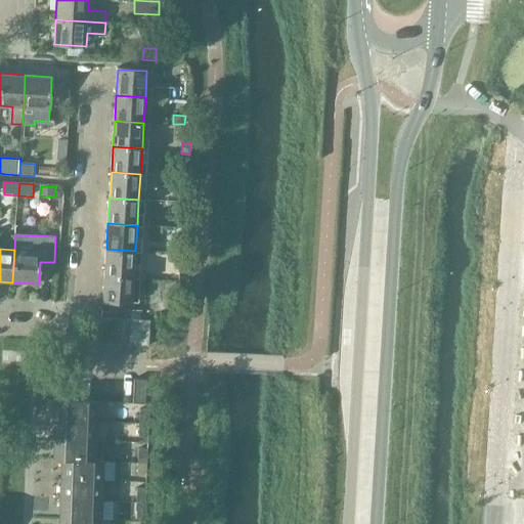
[(106,249),(104,274),(134,276),(135,251),(106,249)]
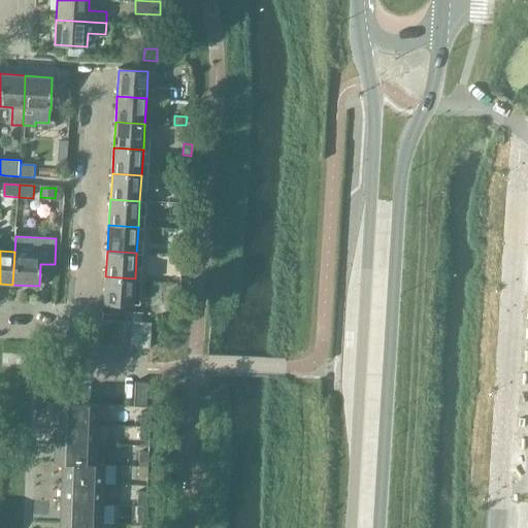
[(135,278),(105,276),(104,303),(133,305),(135,278)]
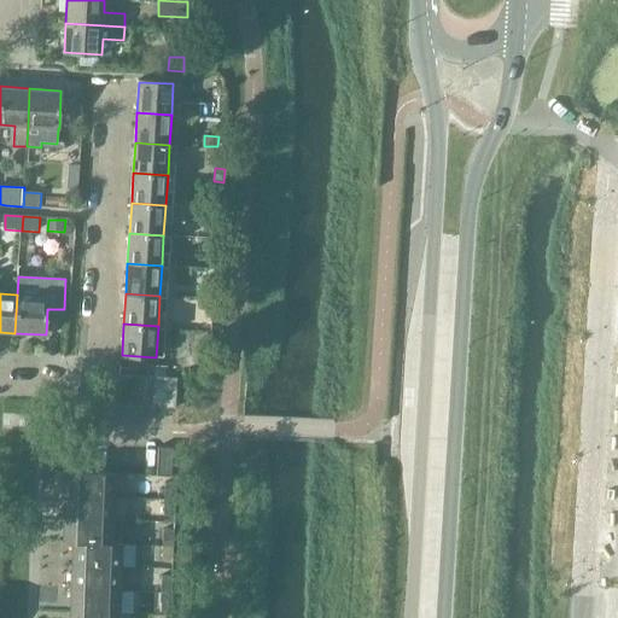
[(162,378),(165,378),(167,374),(167,366),(165,366),(147,365),(147,377),(162,378)]
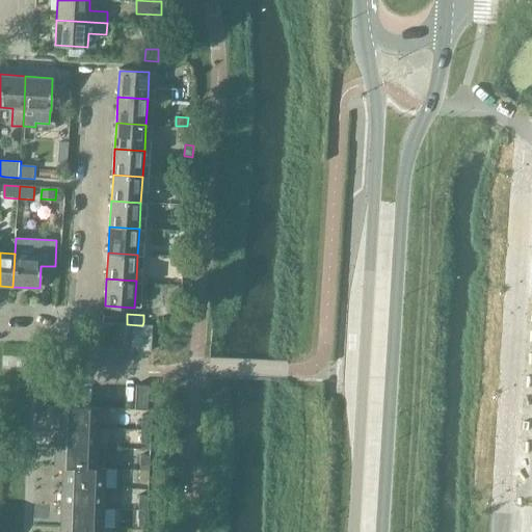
[(99,348),(111,349),(113,323),(101,322),(99,348)]
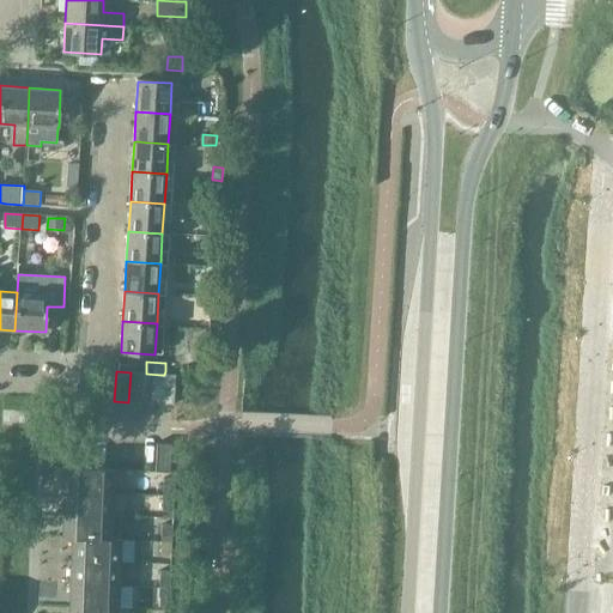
[(128,402),(144,402),(146,374),(131,372),(128,402)]
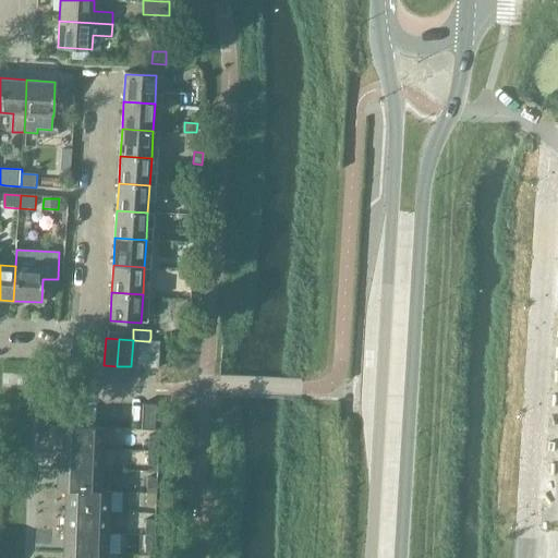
[(131,366),(144,367),(146,341),(133,340),(131,366)]
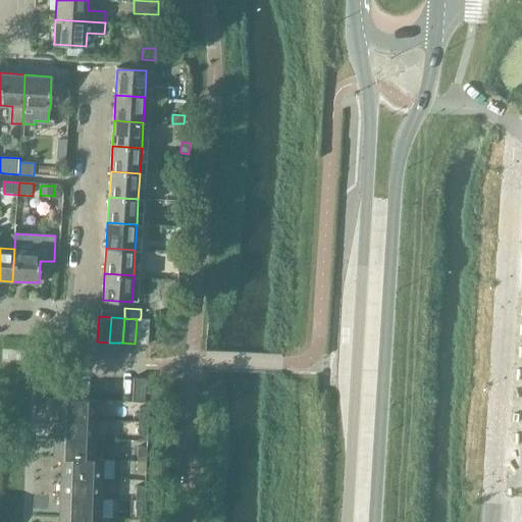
[(137,319),(135,344),(148,345),(150,320),(140,319),(137,319)]
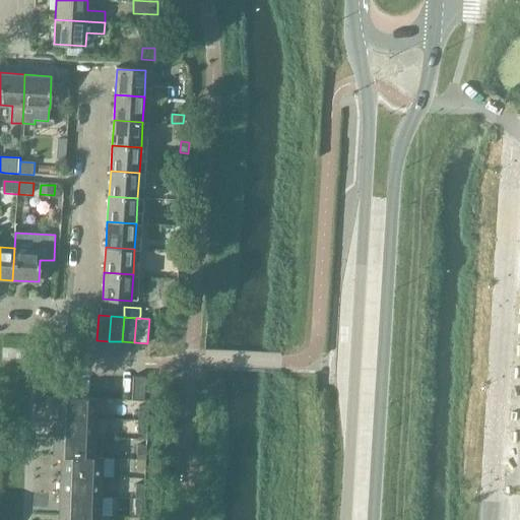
[(132,401),(144,402),(145,377),(133,377),(132,396),(132,401)]
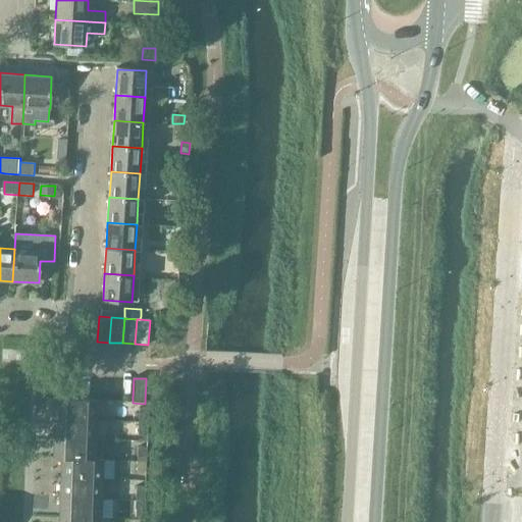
[(54,399),(53,418),(97,420),(98,400),(54,399)]
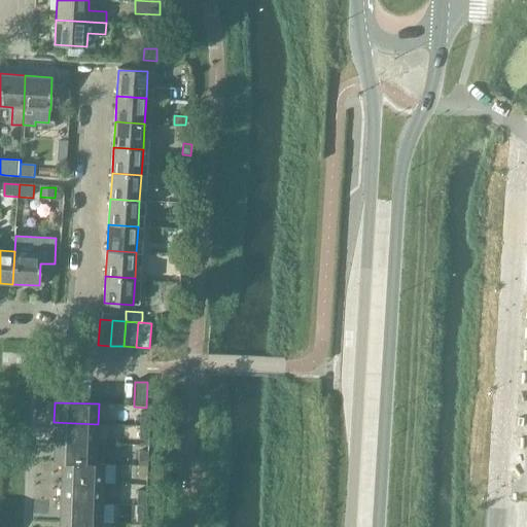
[(141,413),(140,427),(149,427),(150,413),(141,413)]
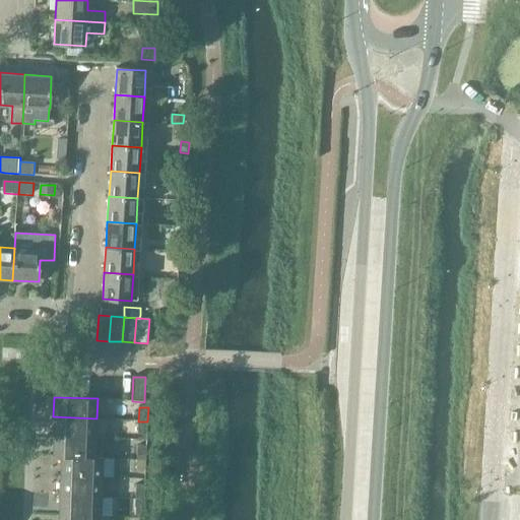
[(53,416),(53,436),(95,438),(96,418),(53,416)]
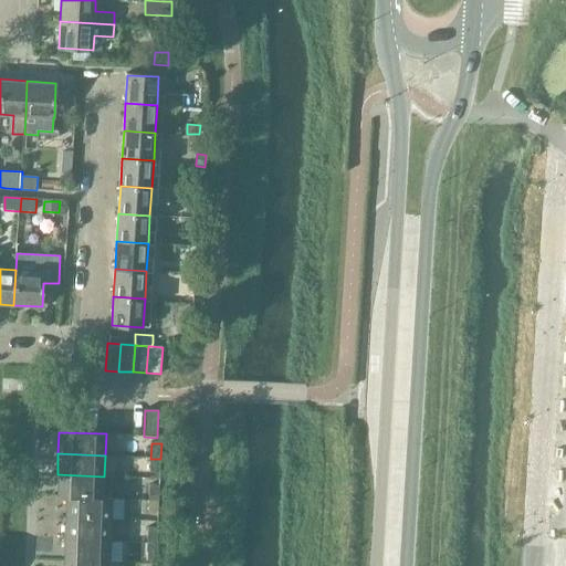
[(160,459),(150,459),(150,473),(160,473),(160,459)]
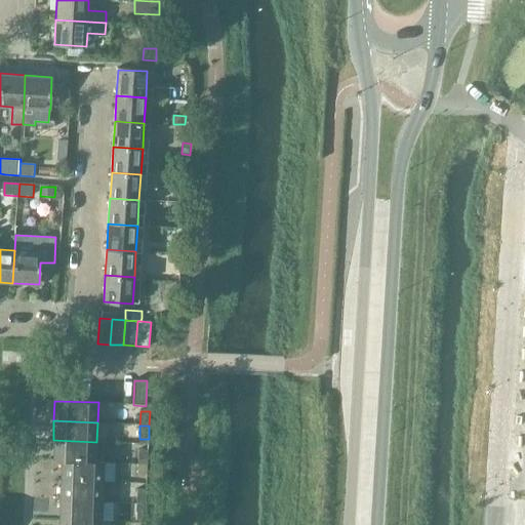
[(52,459),(61,459),(95,461),(95,460),(96,442),(53,440),(52,459)]
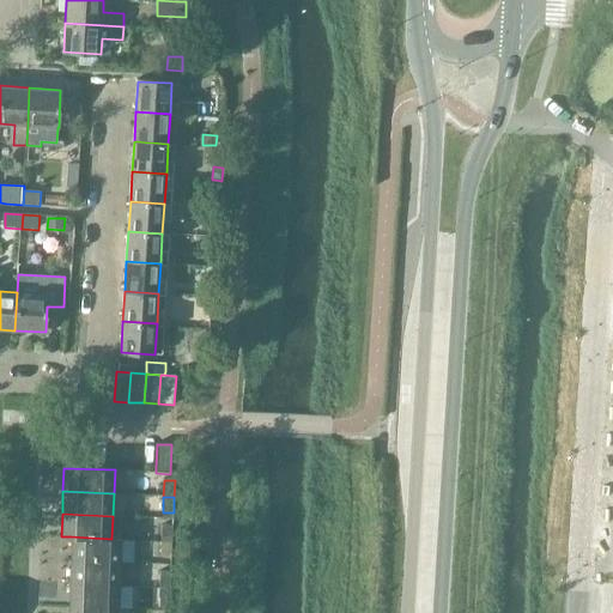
[(162,526),(162,542),(173,542),(173,526),(162,526)]
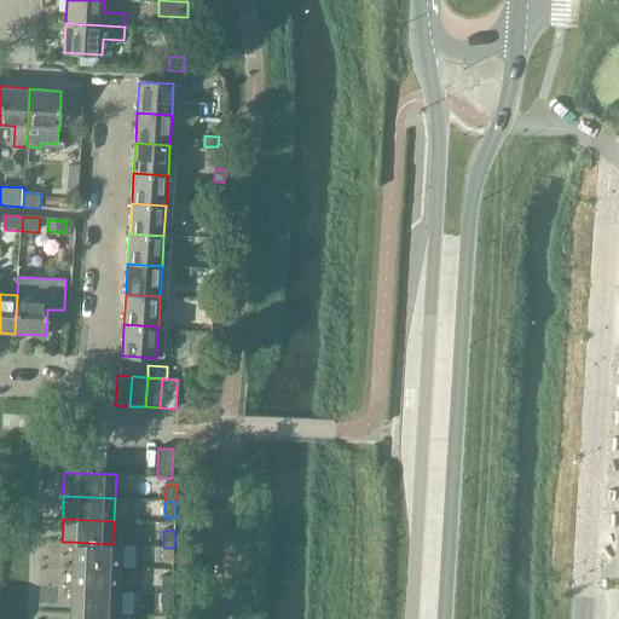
[(71,542),(71,566),(122,567),(123,544),(113,543),(113,544),(71,542)]
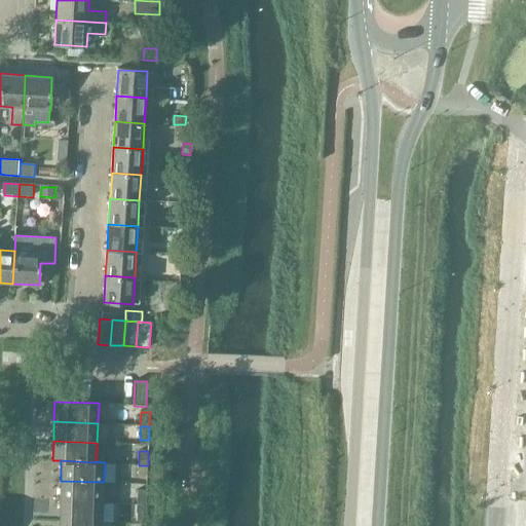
[(122,479),(138,479),(139,465),(123,464),(122,479)]
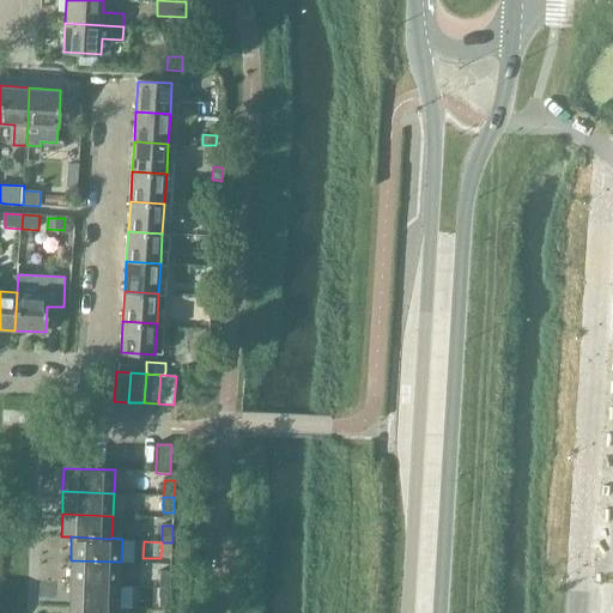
[(173,542),(162,542),(161,558),(171,559),(173,542)]
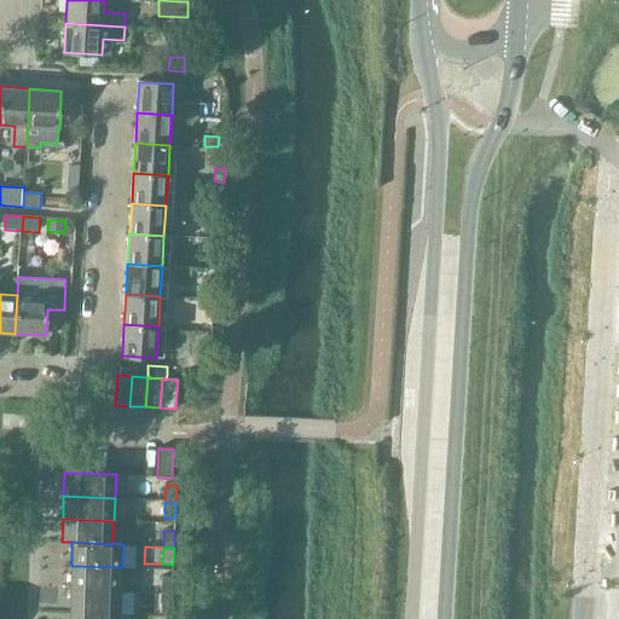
[(71,566),(70,589),(121,591),(122,567),(71,566)]
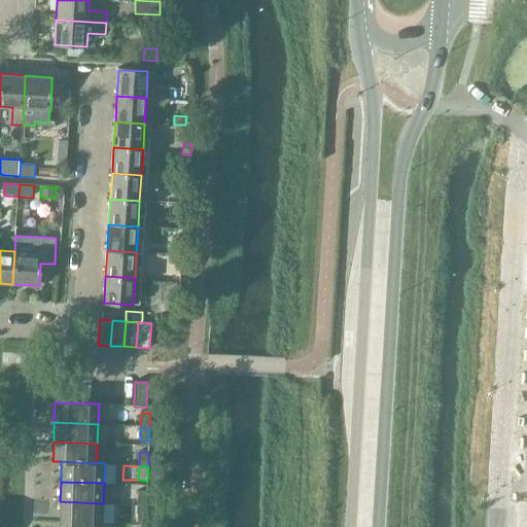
[(138,492),(137,505),(146,506),(147,492),(138,492)]
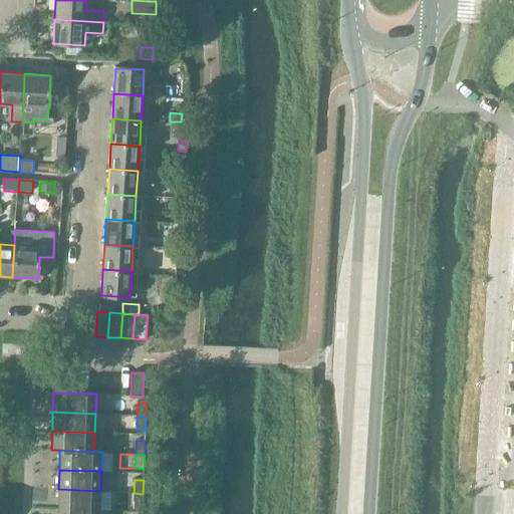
[(58,489),(57,509),(99,510),(100,491),(58,489)]
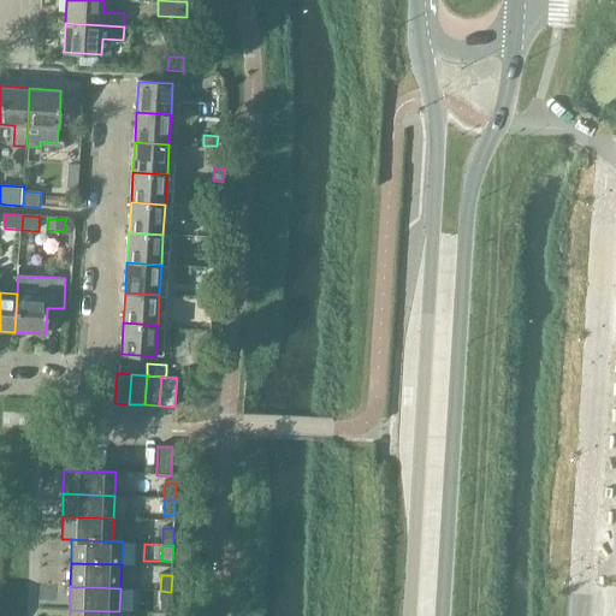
[(171,592),(160,591),(160,608),(171,609),(171,592)]
